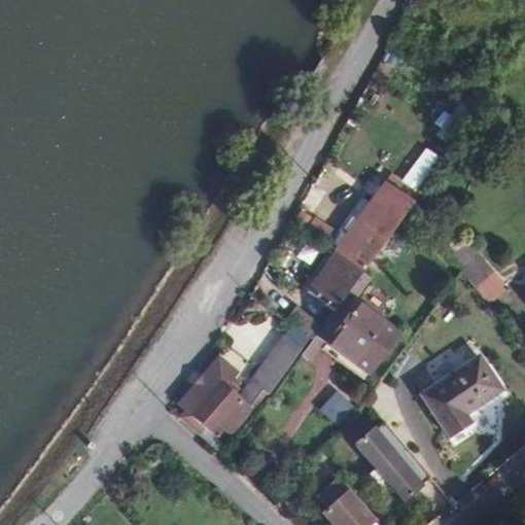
[(336,252),(362,270),(411,201),(384,182),(336,252)]
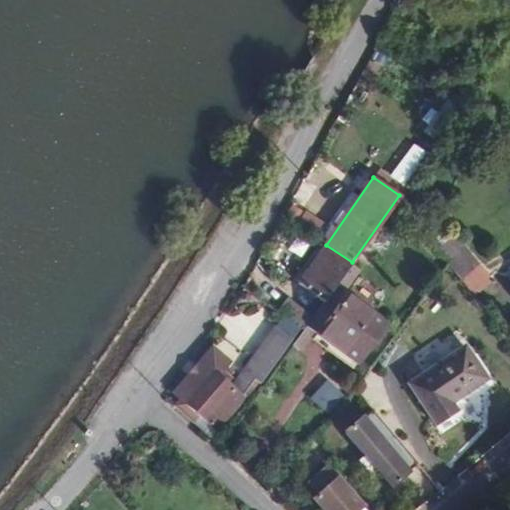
[(457,236),(438,252),(447,261),(477,296),(495,280),(457,236)]
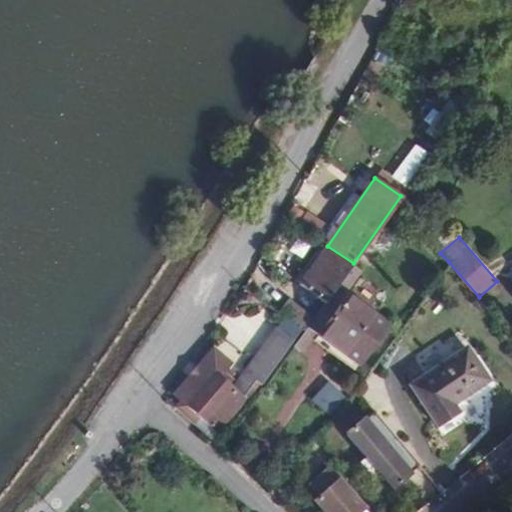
[(353,263),(327,246),(303,283),(327,300),(334,289),(353,263)]
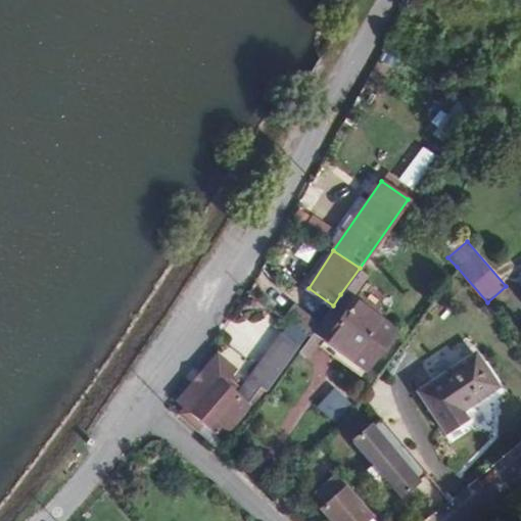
[(333,305),(314,334),(365,371),(392,331),(340,294),(333,305)]
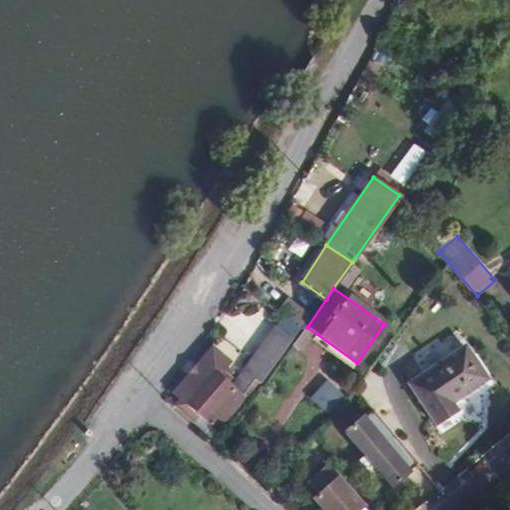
[(211,347),(173,392),(186,403),(182,408),(214,437),(266,377),(293,338),(277,326),(236,383),(224,375),(231,365),(211,347)]
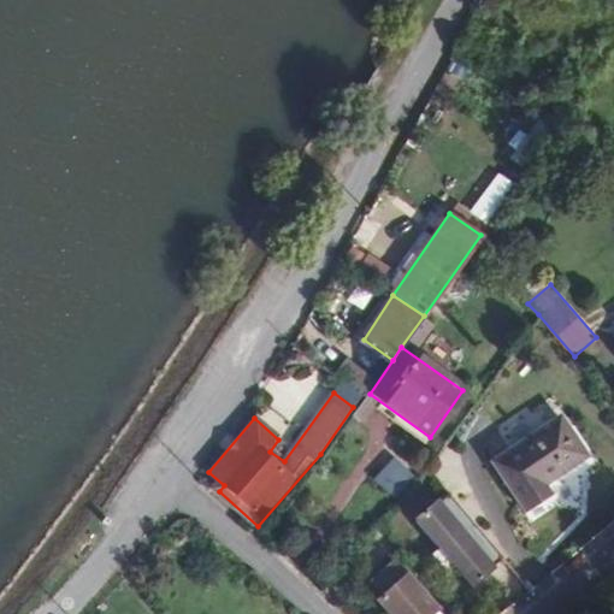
[(561,413),(493,461),(526,511),(553,493),(547,483),(589,453),(561,413)]
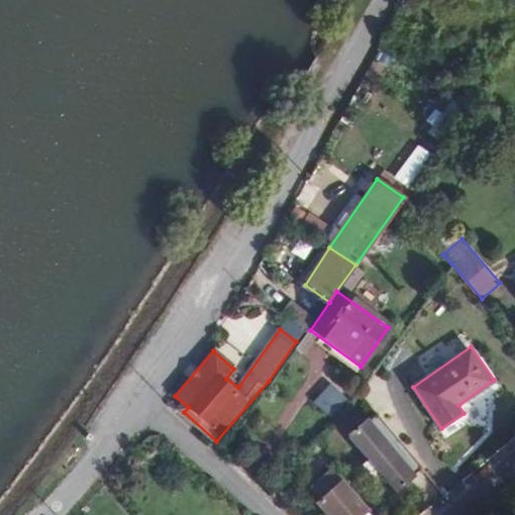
[(376,413),(350,436),(398,488),(422,466),(376,413)]
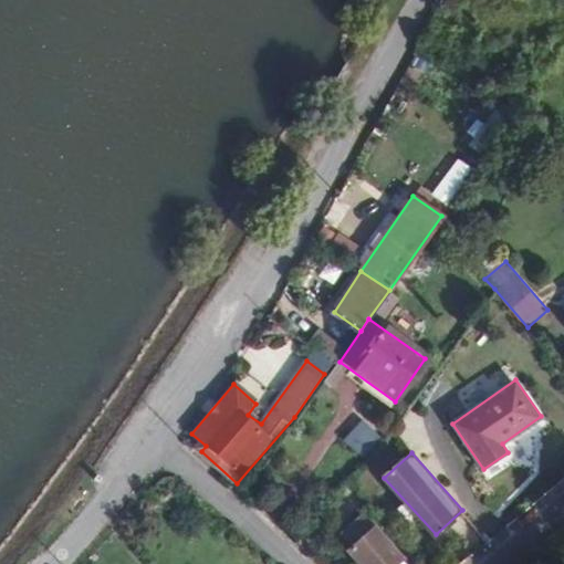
[(353,549),(348,553),(359,563),(397,563),(401,560),(359,519),(342,538),(353,549)]
